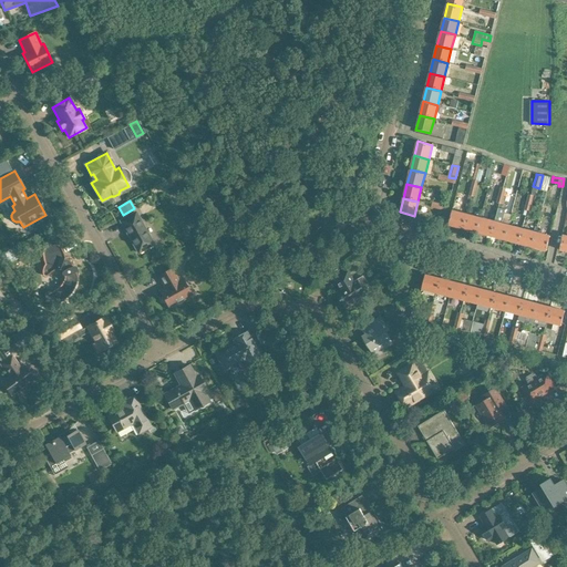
[(491,236),(505,239),(508,225),(501,224),(504,210),(497,209),(494,222),(491,236)]
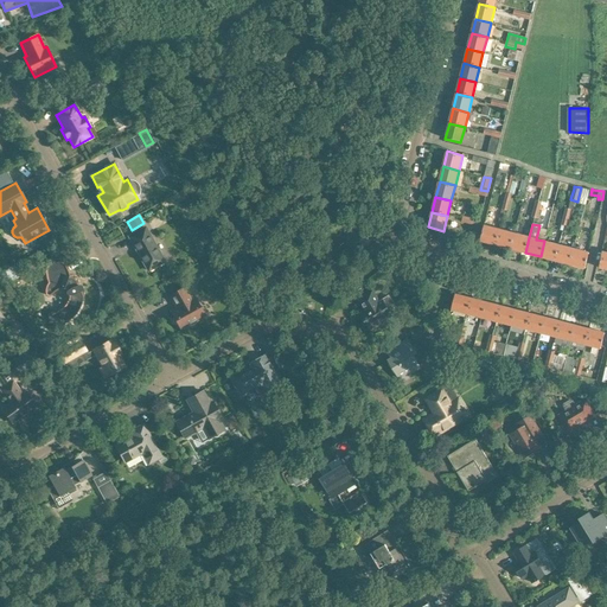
[(480,241),(494,246),(499,229),(484,225),(480,241)]
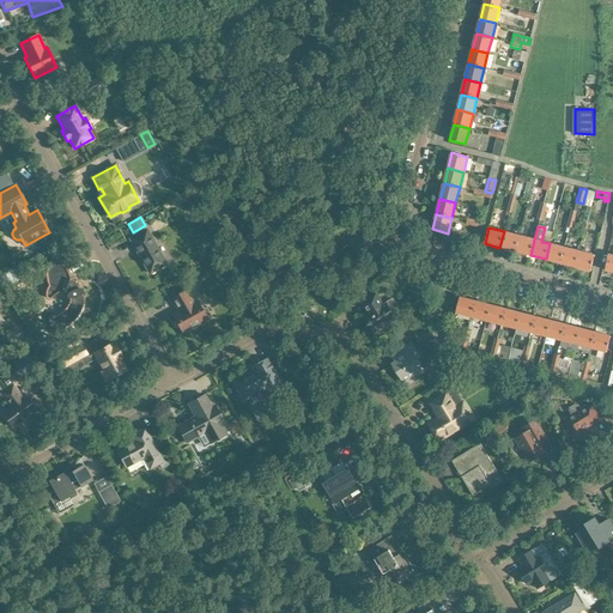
[(131,238),(150,273),(167,265),(146,230),(131,238)]
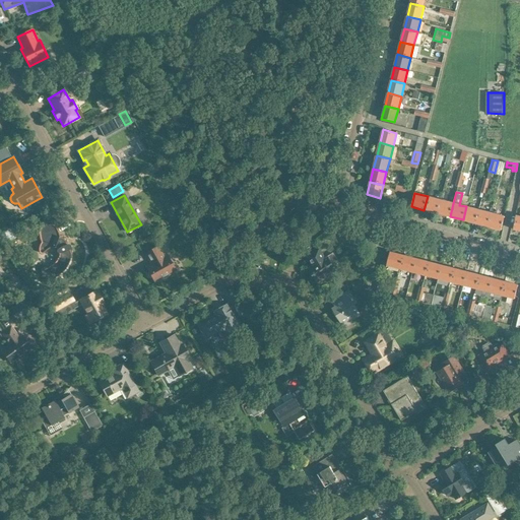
[(424,210),(437,213),(441,200),(428,196),(424,210)]
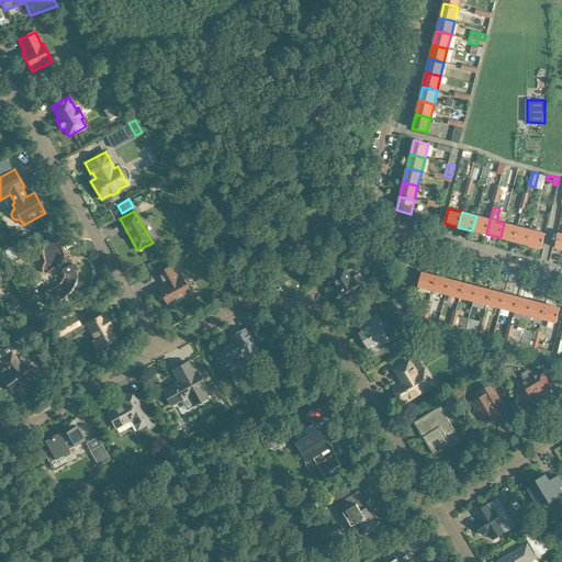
[(472,231),(486,234),(490,220),(476,216),(472,231)]
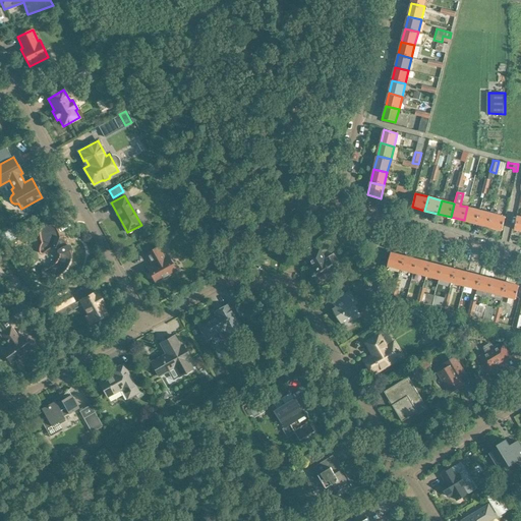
[(464,220),(476,224),(480,211),(467,207),(464,220)]
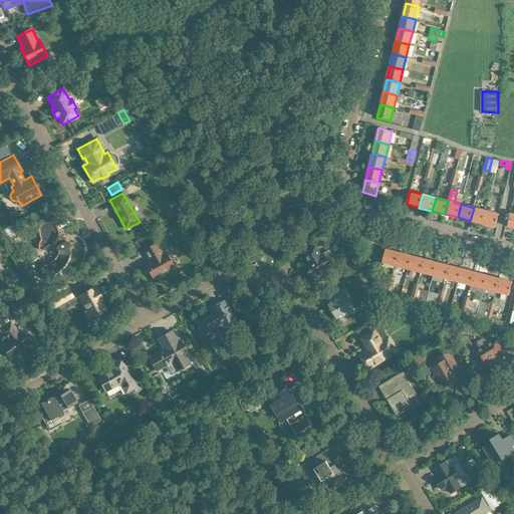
[(470,221),(483,224),(486,211),(474,208),(470,221)]
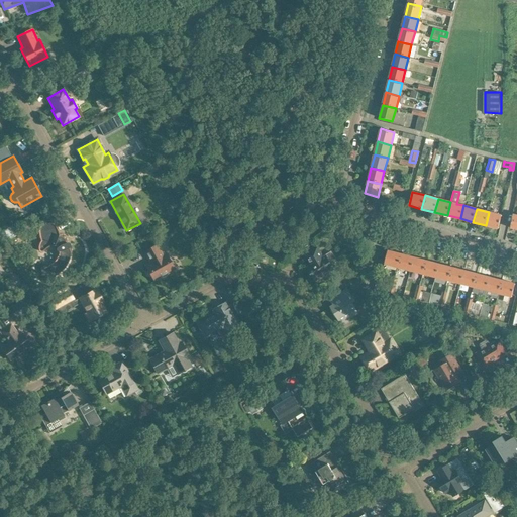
[(489,212),(486,225),(499,228),(502,215),(489,212)]
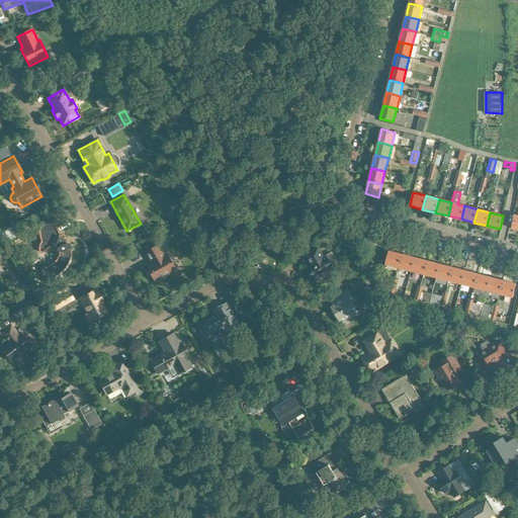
[(0,233),(0,242),(2,245),(18,236),(16,233),(16,232),(16,230),(17,229),(18,228),(20,228),(18,224),(0,233)]
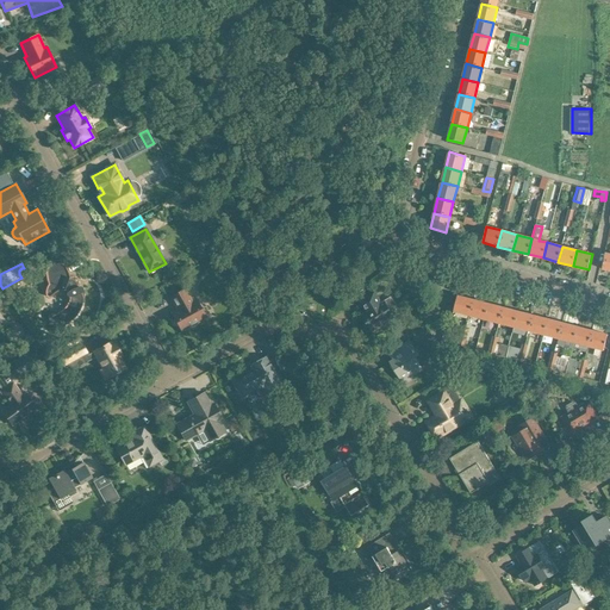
[(57,263),(50,265),(50,266),(49,266),(48,268),(47,269),(47,271),(47,272),(47,273),(47,274),(47,278),(47,280),(48,281),(48,284),(49,285),(48,286),(47,287),(47,288),(47,290),(45,292),(45,293),(47,296),(47,297),(48,297),(49,297),(50,297),(51,297),(51,296),(53,294),(54,293),(55,292),(56,292),(57,291),(58,291),(60,291),(61,291),(63,291),(64,291),(66,292),(67,293),(67,294),(67,296),(68,297),(69,297),(69,298),(69,300),(68,302),(68,304),(67,305),(66,306),(66,307),(64,309),(62,310),(61,311),(58,312),(57,313),(55,315),(53,316),(50,316),(49,316),(50,323),(55,324),(58,324),(63,324),(64,324),(67,323),(69,322),(70,321),(73,319),(74,318),(75,317),(78,315),(79,313),(79,312),(80,310),(81,309),(81,306),(82,305),(82,303),(83,300),(83,298),(82,298),(82,297),(82,296),(82,294),(81,293),(81,292),(81,291),(80,292),(78,288),(80,288),(80,287),(78,287),(78,286),(78,285),(76,284),(75,281),(74,280),(73,280),(72,279),(70,279),(69,275),(69,273),(68,272),(67,269),(66,267),(64,266),(63,265),(62,263),(61,263),(60,263),(58,263),(57,263)]
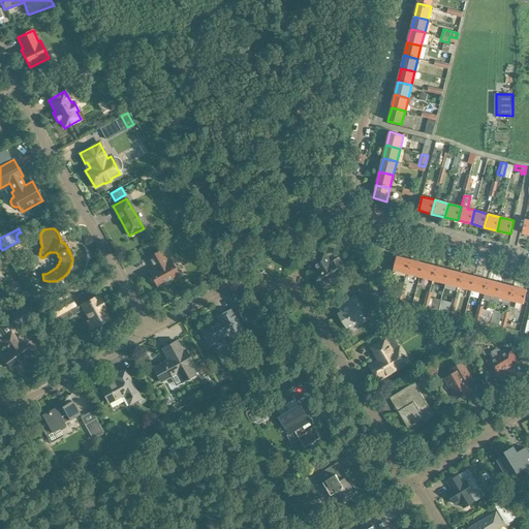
[(157,252),(148,257),(153,266),(154,265),(156,269),(149,272),(152,277),(151,278),(151,280),(152,282),(154,282),(155,282),(157,287),(179,275),(170,260),(166,262),(160,251),(157,252)]
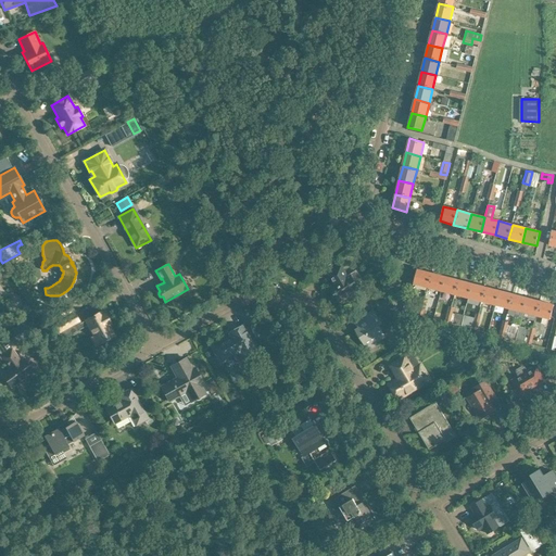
[(351,275),(348,276),(341,266),(328,274),(335,285),(330,287),(338,300),(340,299),(343,303),(353,297),(351,293),(358,288),(354,281),(361,277),(356,272),(351,275)]
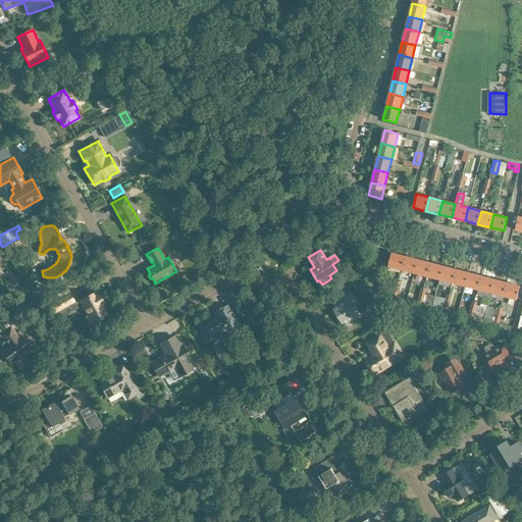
[(388,266),(401,270),(405,257),(392,253),(388,266)]
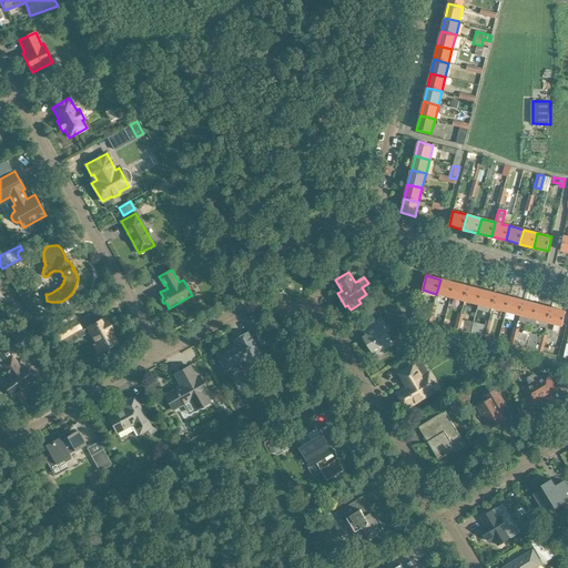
[(436,294),(450,297),(454,283),(440,280),(436,294)]
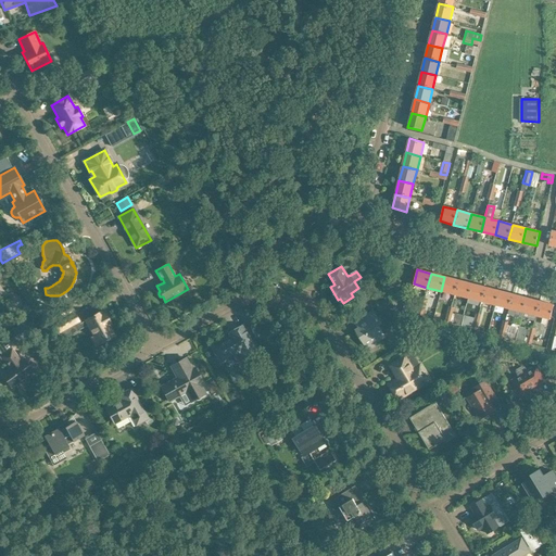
[(454,301),(455,294),(458,280),(444,277),(441,291),(440,297),(454,301)]
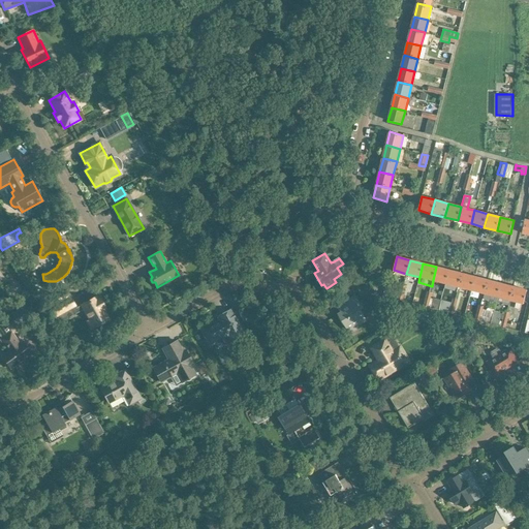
[(433,280),(445,283),(449,270),(436,267),(433,280)]
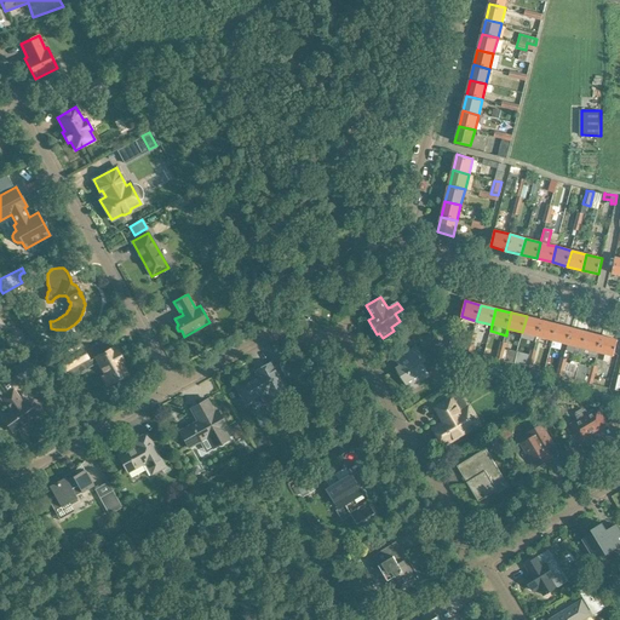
[(522,332),(521,338),(537,343),(538,337),(541,321),(527,316),(522,332)]
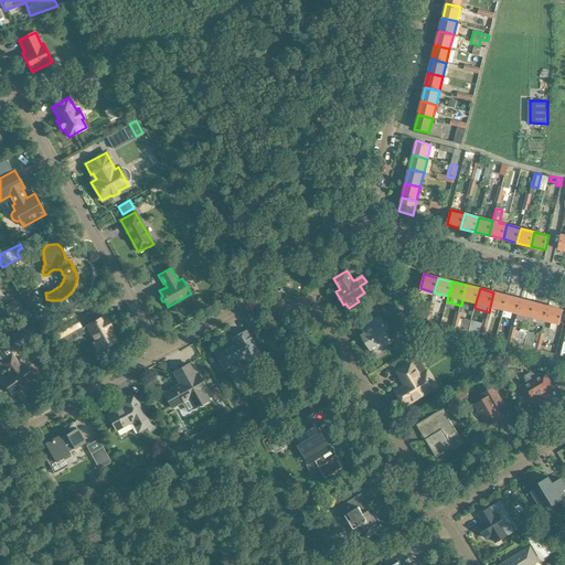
[(503,310),(508,296),(493,292),(490,307),(503,310)]
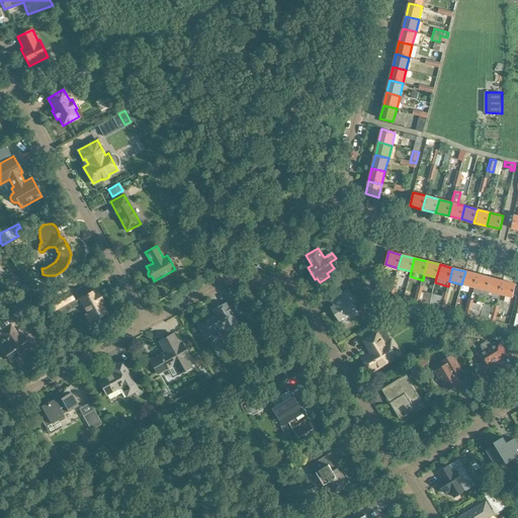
[(461,284),(475,287),(478,274),(465,271),(461,284)]
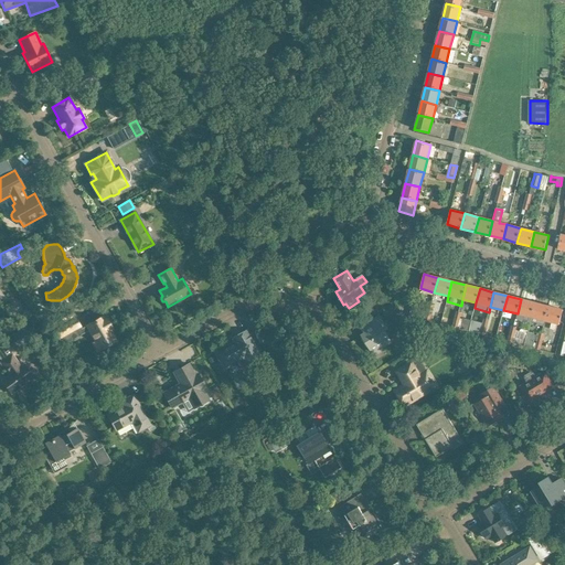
[(530,323),(532,318),(535,304),(521,299),(518,313),(524,316),(522,321),(530,323)]
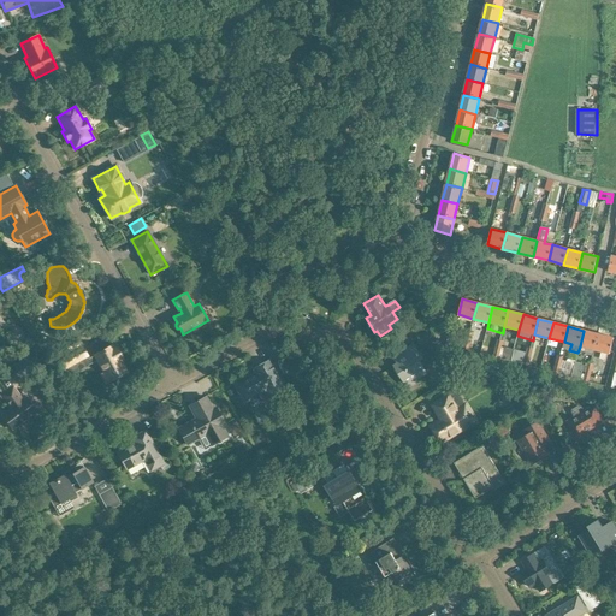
[(578,353),(593,356),(594,350),(599,335),(584,331),(580,347),(578,353)]
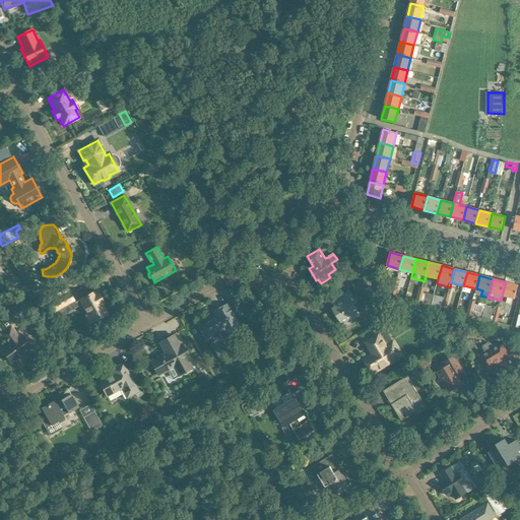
[(506,282),(502,296),(515,299),(518,285),(506,282)]
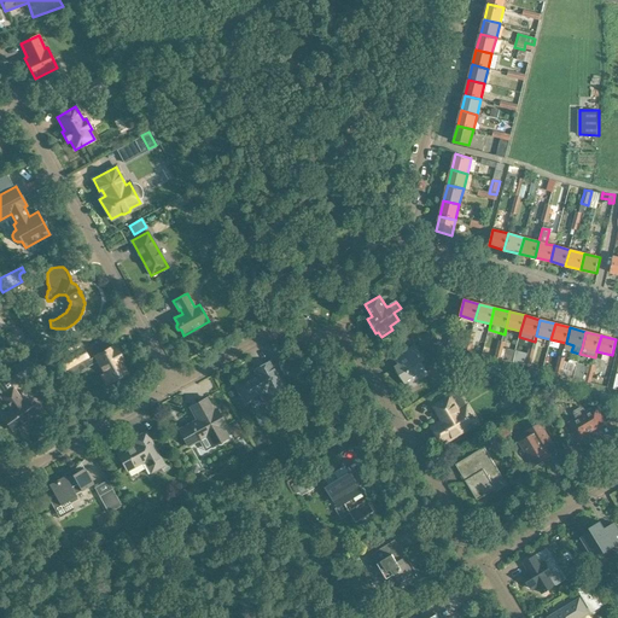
[(472,342),(466,340),(466,342),(450,337),(448,347),(470,351),(472,342)]
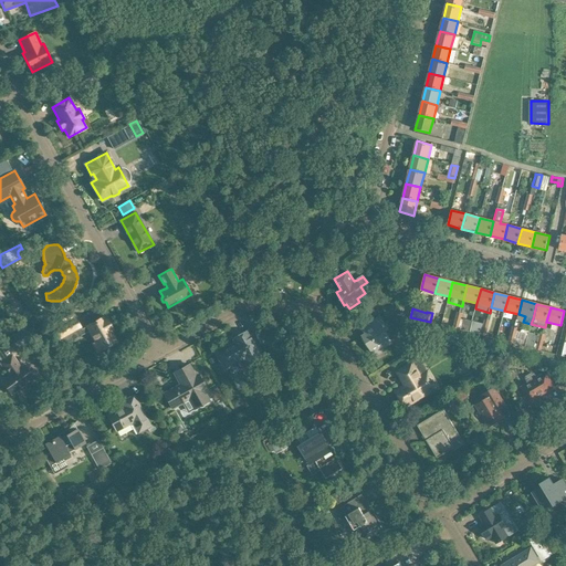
[(25,311),(22,317),(28,321),(32,313),(25,311)]
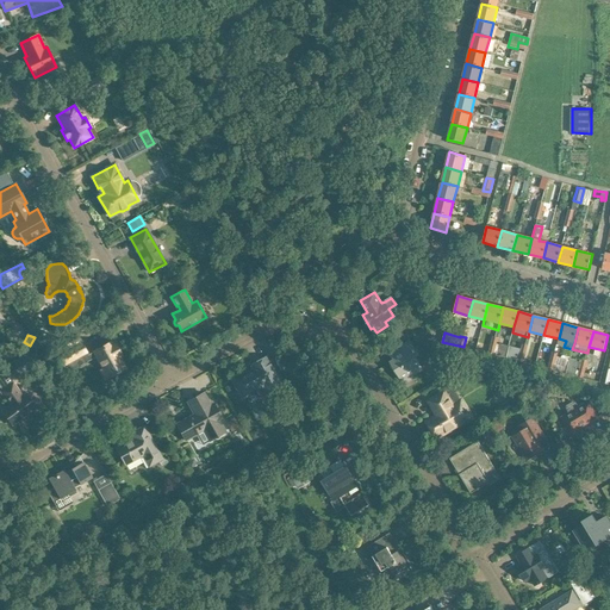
[(76,335),(55,347),(66,365),(81,355),(86,353),(76,335)]
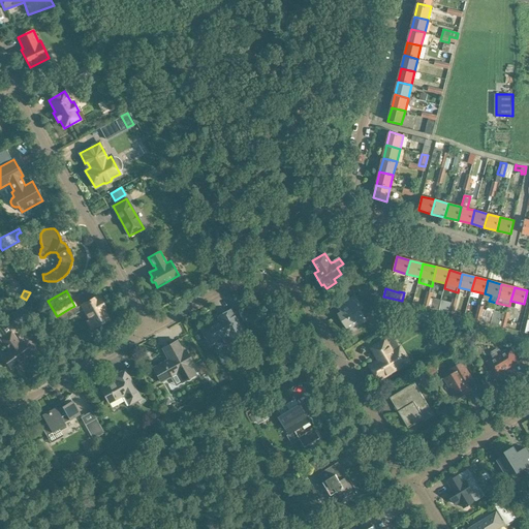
[(426,299),(426,297),(416,294),(413,304),(428,308),(430,300),(426,299)]
